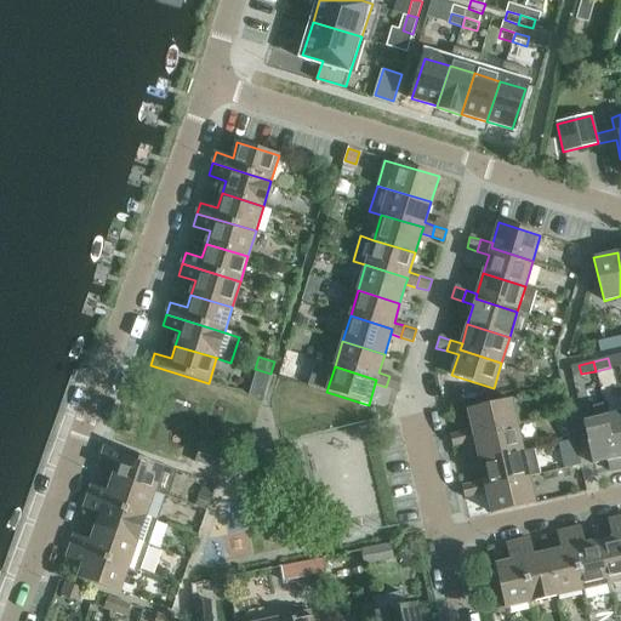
[(400,380),(389,376),(386,387),(397,391),(400,380)]
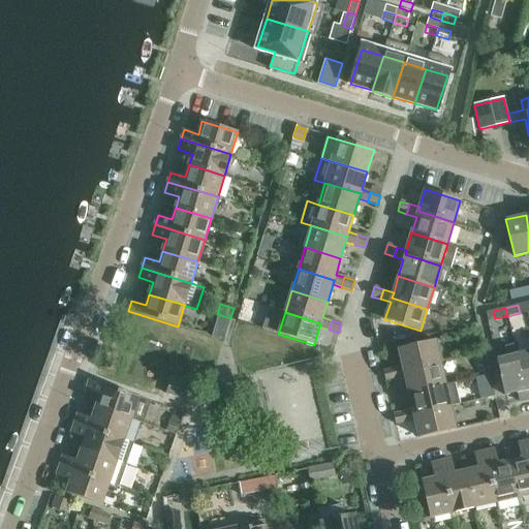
[(383,371),(384,375),(440,363),(435,340),(399,348),(403,367),(383,371)]
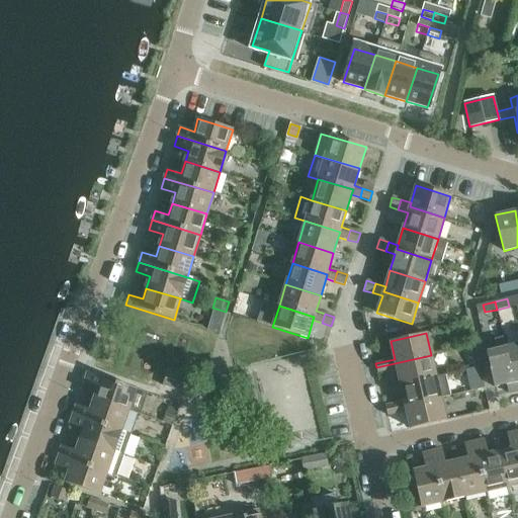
[(517,343),(505,346),(516,392),(517,391),(517,343)]
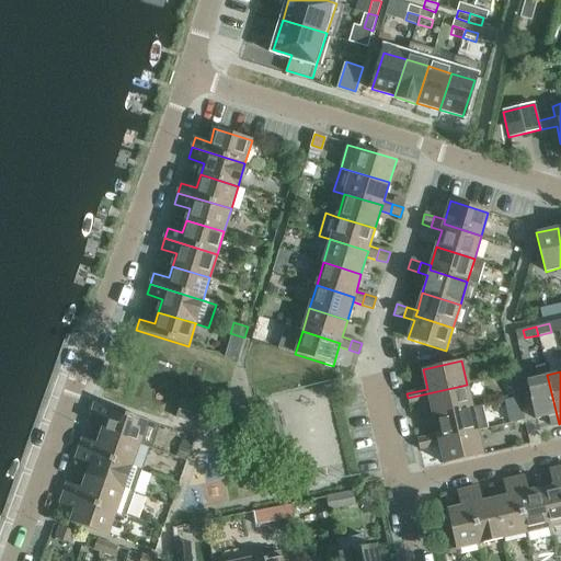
[(536,420),(549,416),(551,426),(559,424),(547,375),(526,380),(536,420)]
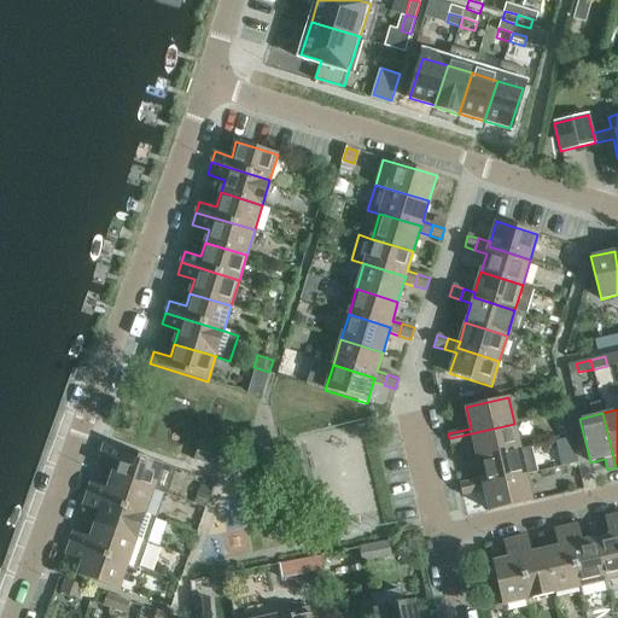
[(473,439),(477,459),(520,449),(514,424),(449,438),(450,445),(473,439)]
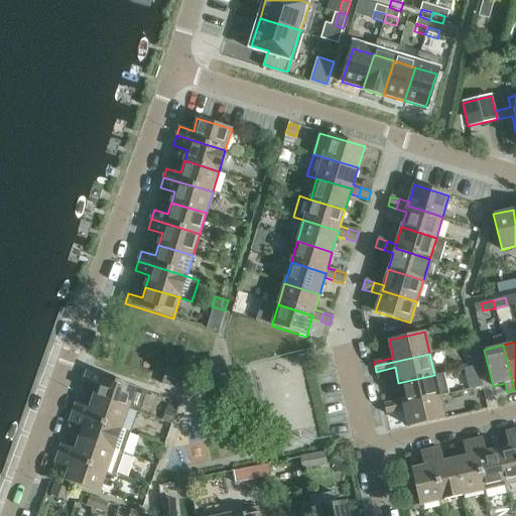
[(166,370),(162,384),(174,388),(179,374),(166,370)]
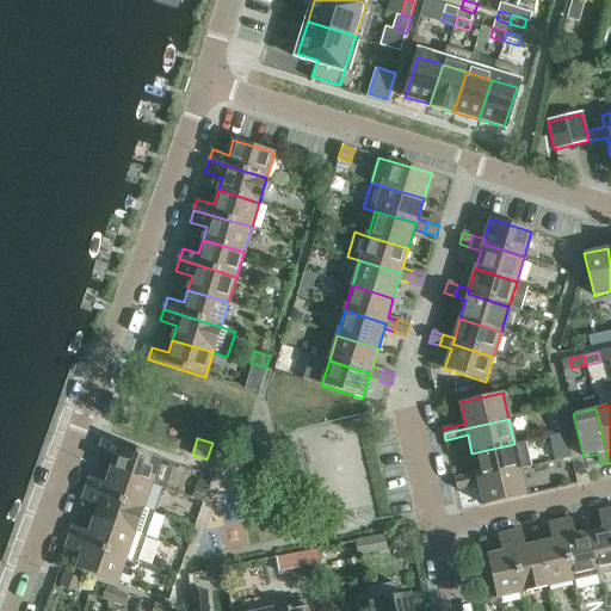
[(111,469),(152,483),(165,488),(174,463),(104,439),(99,451),(116,457),(111,469)]
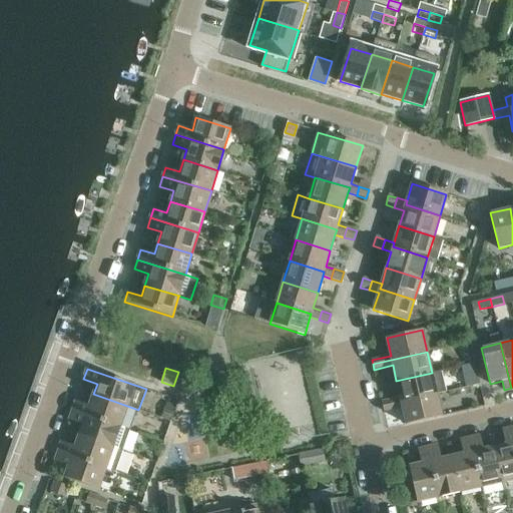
[(383,407),(436,394),(445,392),(440,371),(432,373),(396,381),(400,398),(381,402),(383,407)]
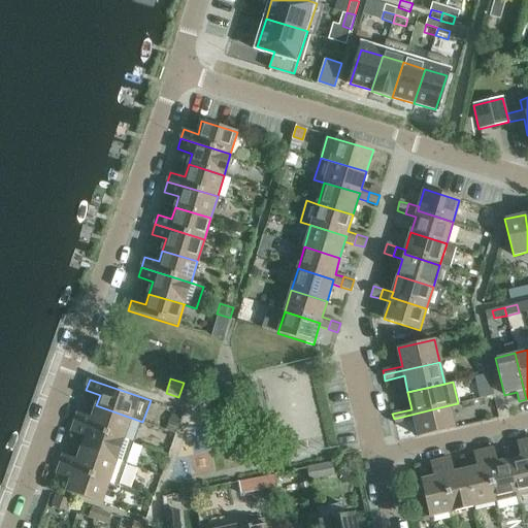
[(295,450),(326,442),(317,399),(303,402),(302,399),(291,401),(294,413),(309,409),(310,416),(288,421),(295,450)]
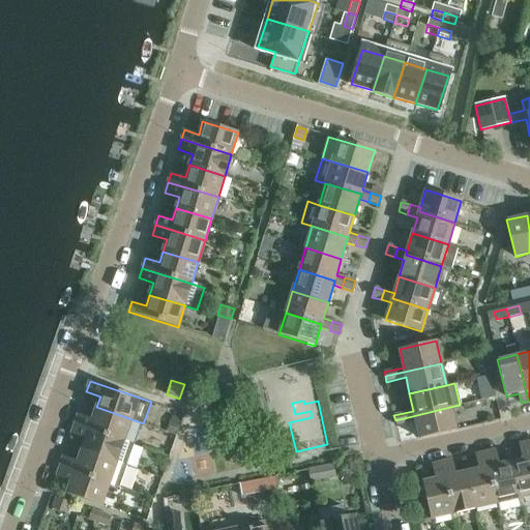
[(78,414),(75,424),(124,441),(131,419),(96,407),(92,419),(78,414)]
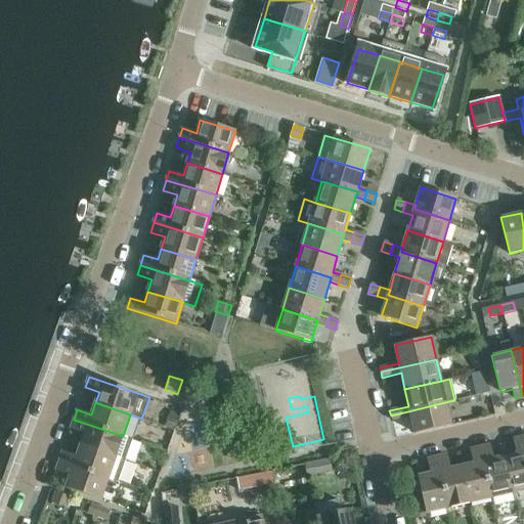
[(391,416),(392,421),(410,416),(415,434),(451,426),(445,402),(391,416)]
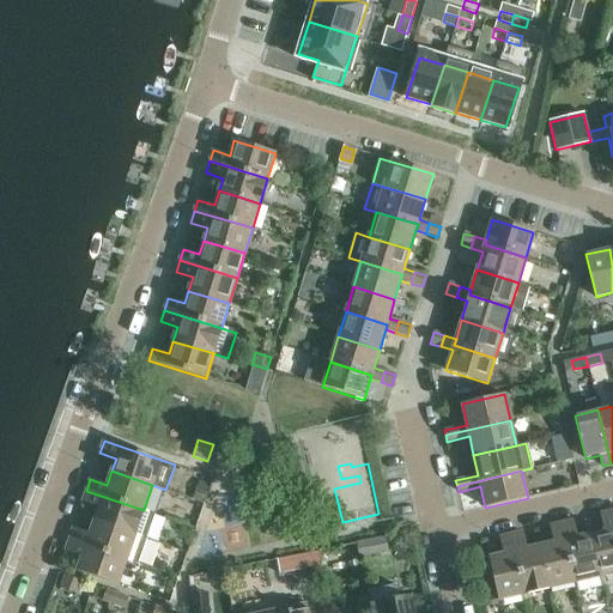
[(98,508),(95,521),(146,539),(155,514),(144,510),(86,491),(83,502),(98,508)]
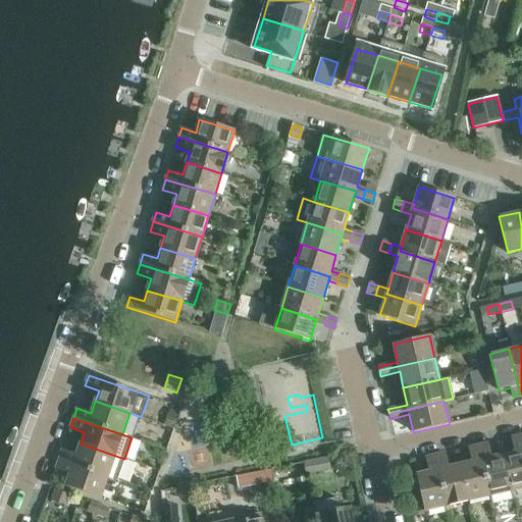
[(514,453),(503,455),(511,490),(521,487),(521,440),(521,435),(511,438),(514,453)]
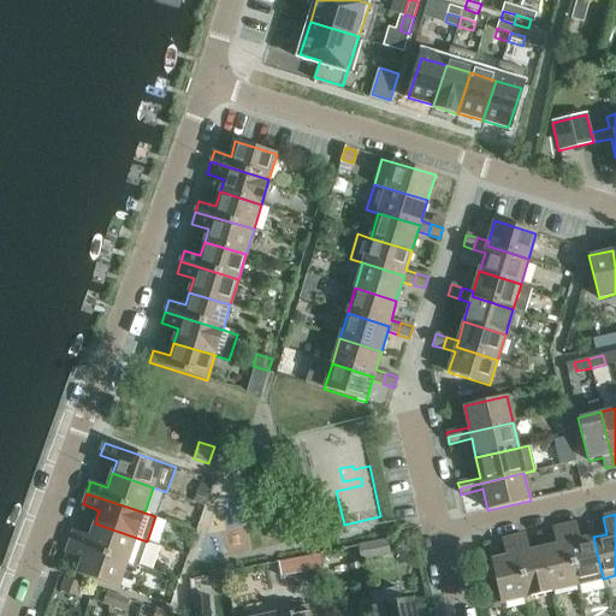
[(70,543),(126,563),(138,567),(147,542),(95,523),(90,537),(73,531),(70,543)]
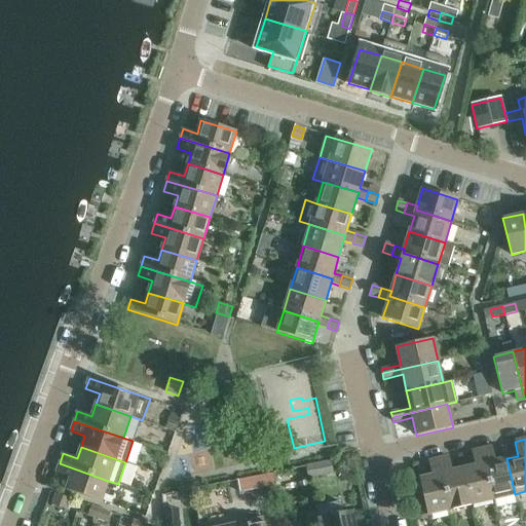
[(482,449),(493,499),(495,508),(517,503),(515,494),(506,458),(495,461),(492,447),(482,449)]
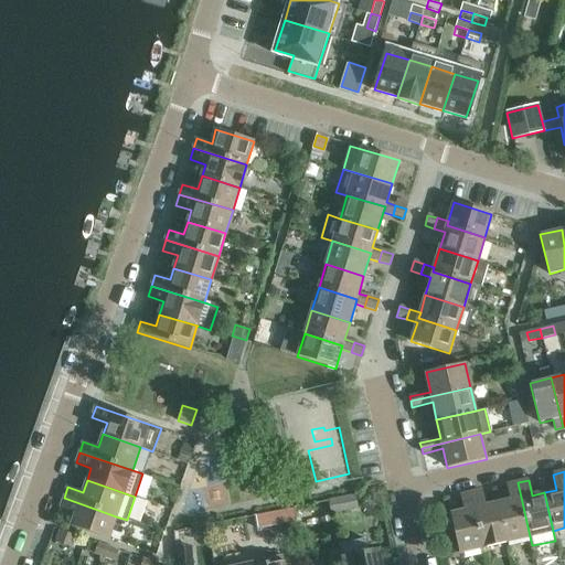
[(510,500),(498,503),(507,542),(530,536),(518,482),(507,484),(510,500)]
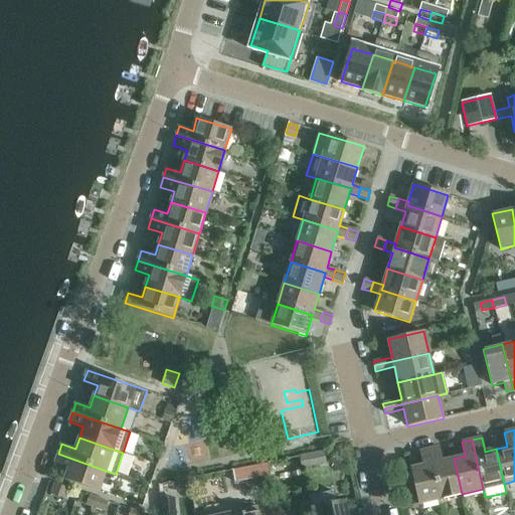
[(440,447),(430,450),(442,504),(445,503),(444,498),(462,494),(454,459),(443,461),(440,447)]
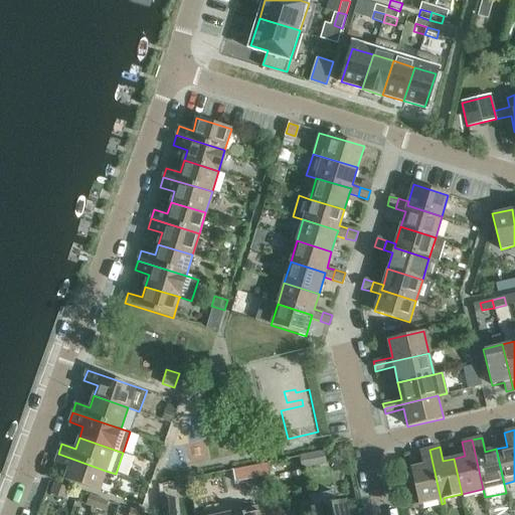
[(442,504),(430,450),(419,452),(422,466),(410,469),(411,473),(407,475),(409,484),(413,485),(418,504),(438,500),(439,505),(442,504)]
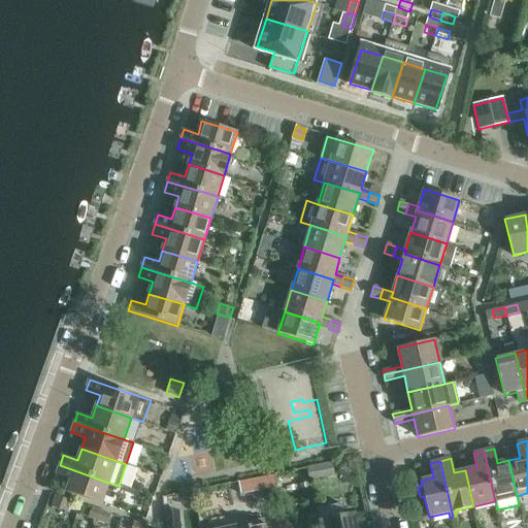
[(307,467),(309,480),(334,474),(331,462),(307,467)]
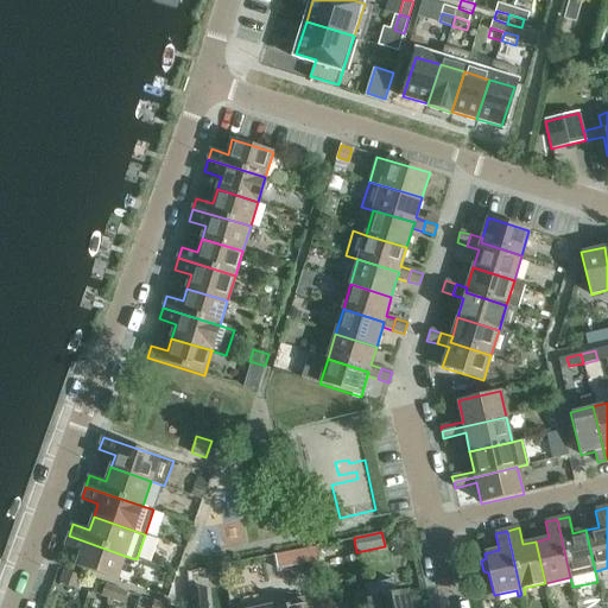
[(125,556),(69,536),(65,546),(81,552),(76,567),(116,581),(125,556)]
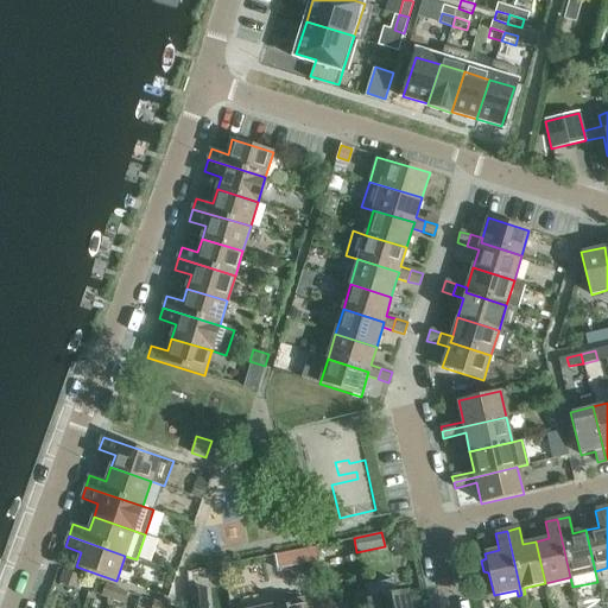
[(274,556),(277,570),(318,562),(316,548),(274,556)]
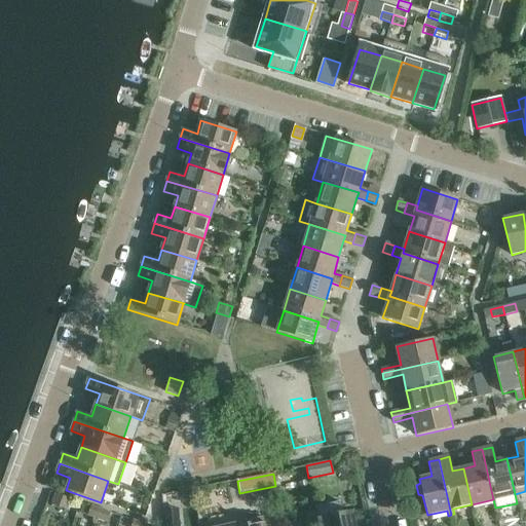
[(54,503),(64,508),(67,497),(58,494),(54,503)]
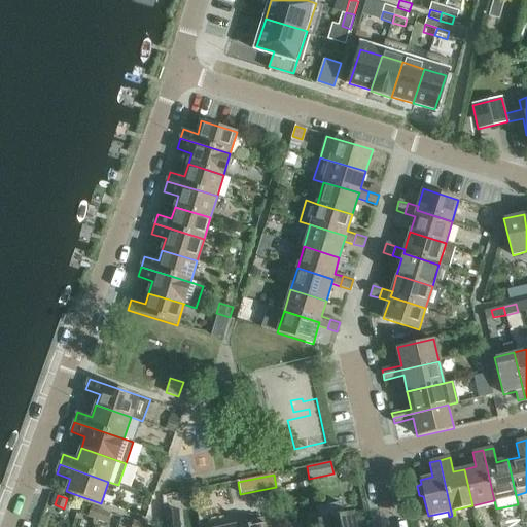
[(341,503),(317,508),(320,526),(354,526),(352,513),(343,515),(341,504),(341,503)]
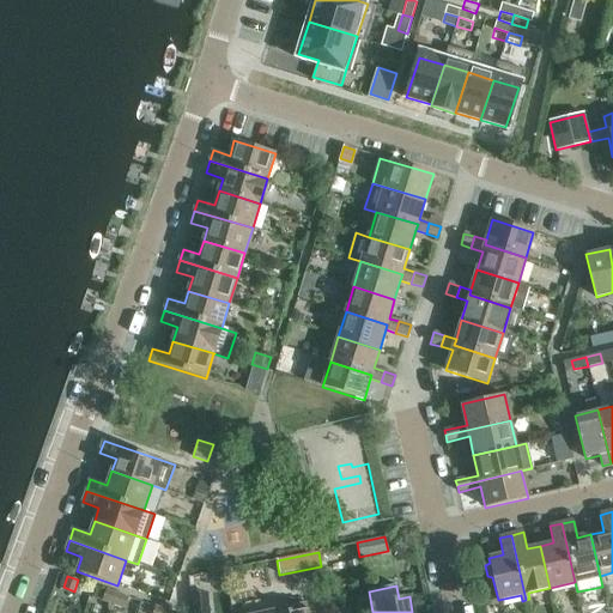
[(102,601),(113,605),(117,593),(107,589),(102,601)]
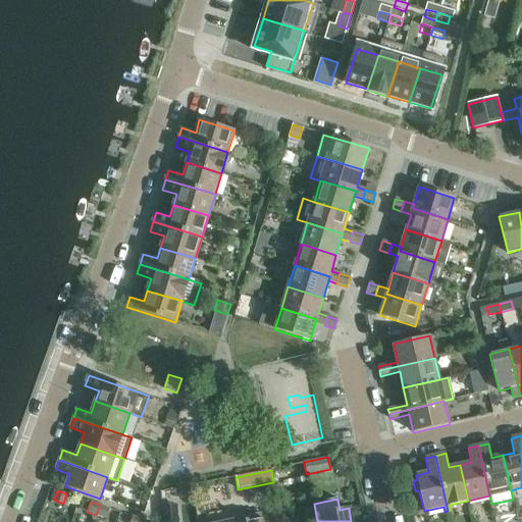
[(100,505),(96,515),(106,518),(109,509),(100,505)]
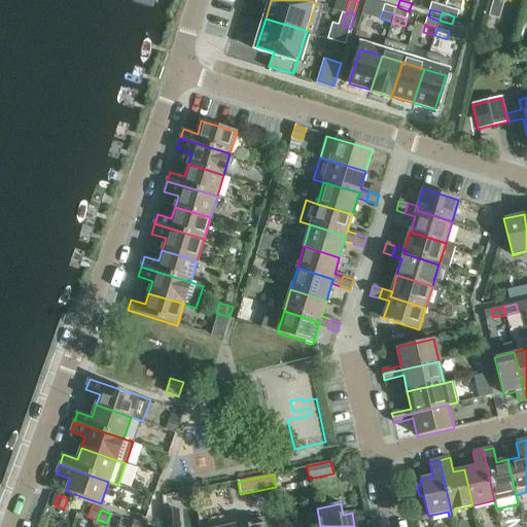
[(265,526),(265,523),(264,523),(262,518),(249,521),(250,524),(248,525),(248,526),(247,526),(265,526)]
